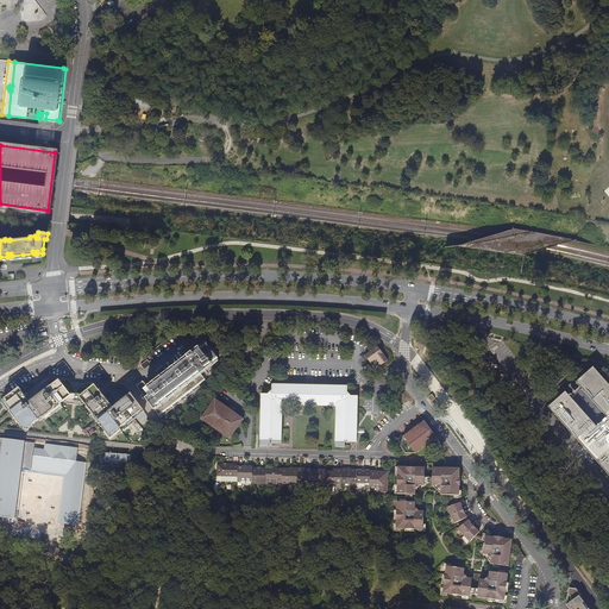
[(212,338),(206,343),(218,359),(225,355),(212,338)]
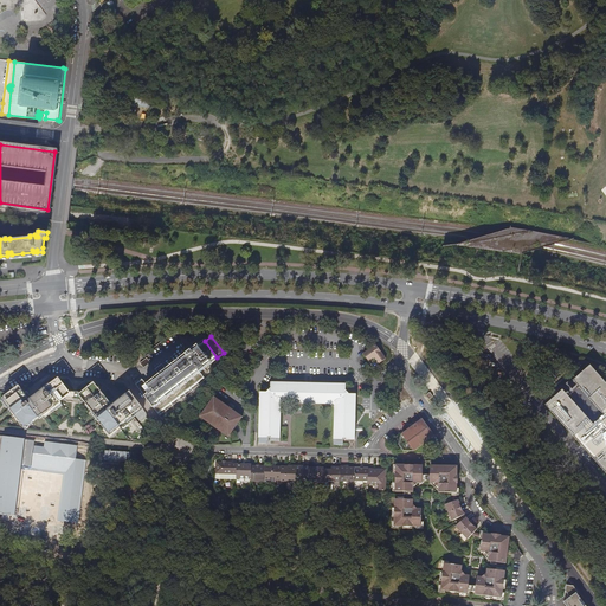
[(135,385),(160,416),(206,380),(200,373),(205,368),(204,367),(210,362),(211,363),(217,359),(217,358),(205,341),(166,369),(162,365),(155,369),(160,375),(147,385),(142,380),(135,385)]
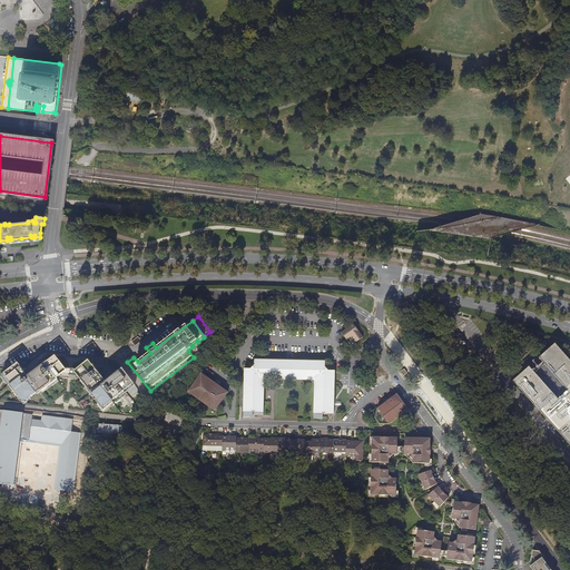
[(363,337),(353,324),(341,333),(343,334),(352,346),(353,345),(363,337)]
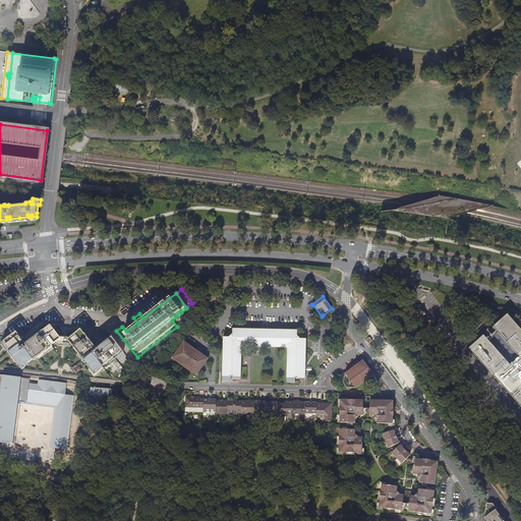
[(126,307),(120,312),(123,316),(129,311),(126,307)]
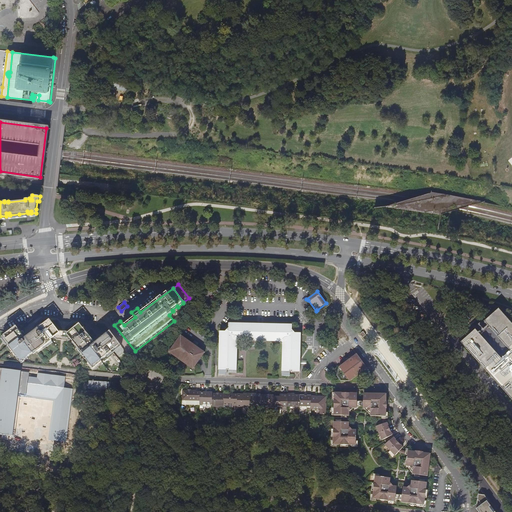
[(60,333),(59,331),(50,319),(25,338),(16,326),(8,332),(0,330),(0,359),(21,362),(33,353),(34,354),(52,341),(51,339),(56,335),(60,333)]
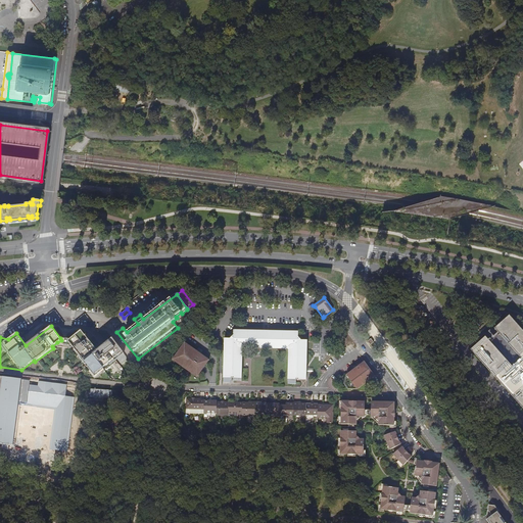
[(102,369),(123,351),(112,338),(97,350),(81,331),(70,339),(68,340),(72,344),(80,355),(79,355),(95,377),(103,370),(102,369)]
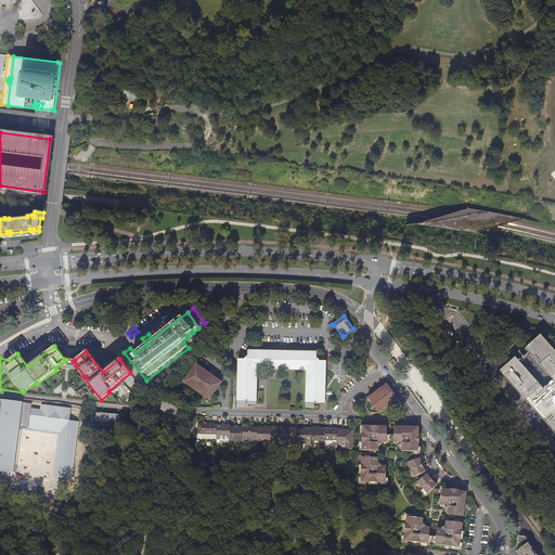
[(239,360),(237,401),(256,401),(257,371),(259,369),(306,370),(307,372),(306,403),(325,403),(325,396),(326,361),(320,361),(318,359),(317,358),(317,352),(248,351),(248,356),(244,360),(239,360)]
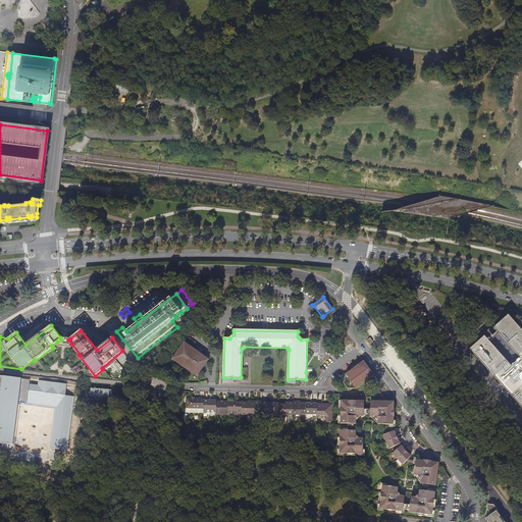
[(174,357),(198,374),(209,359),(185,342),(174,357)]
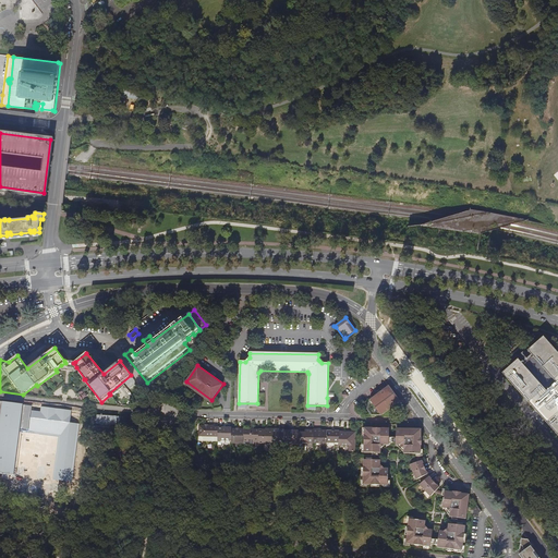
[(210,403),(211,400),(186,381),(184,384),(210,403)]
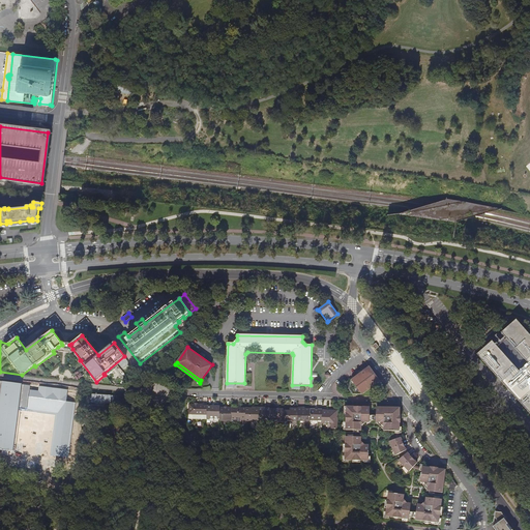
[(380,381),(370,366),(359,374),(351,380),(349,389),(352,394),(362,394),(380,381)]
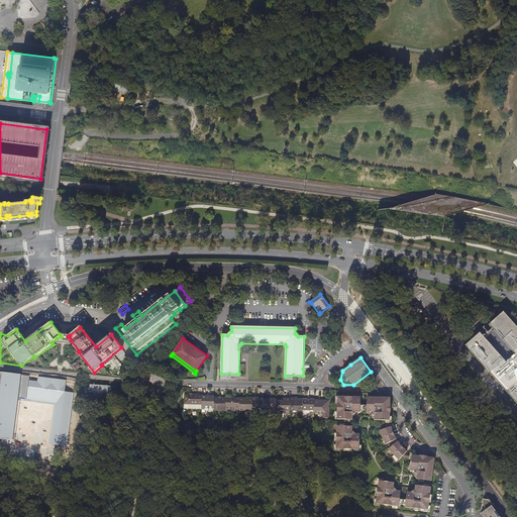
[(65,392),(67,380),(38,376),(37,381),(29,380),(29,375),(0,371),(0,437),(13,439),(17,400),(54,404),(48,443),(67,446),(74,393),(65,392)]
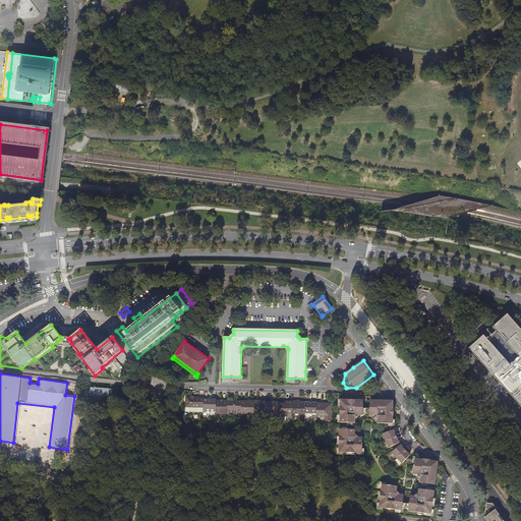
[(185,407),(204,408),(204,399),(199,399),(199,398),(185,397),(185,407)]
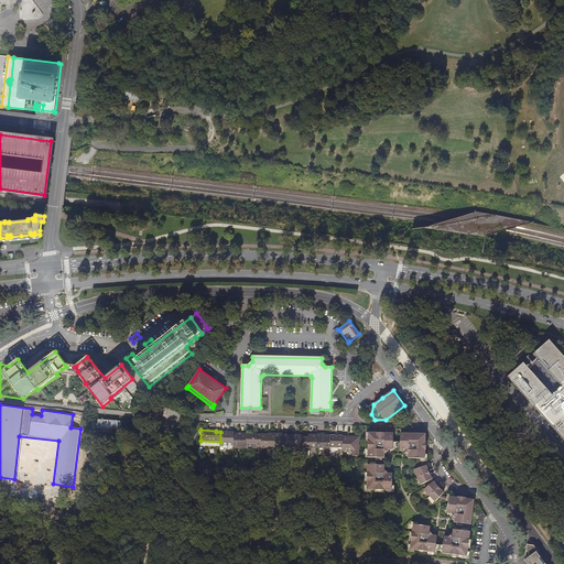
[(234,446),(235,433),(235,432),(220,431),(220,432),(220,442),(220,445),(234,446)]
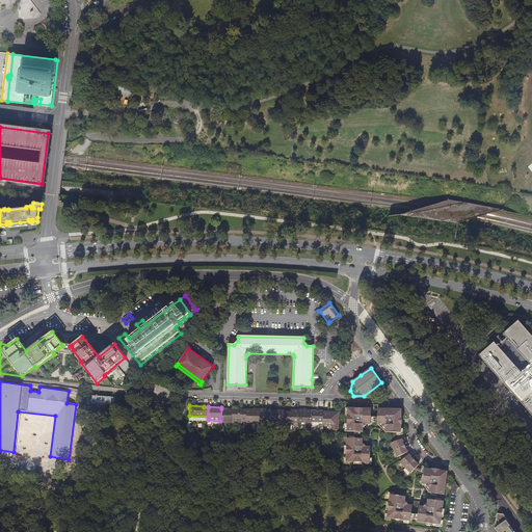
[(220,421),(220,423),(232,423),(233,409),(221,408),(220,421)]
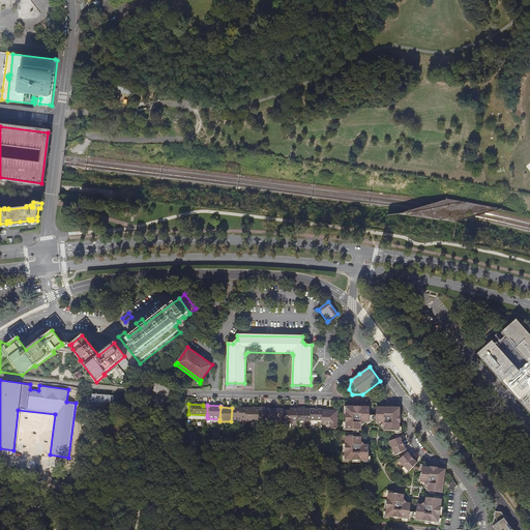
[(370,423),(370,421),(370,420),(367,419),(367,418),(370,416),(370,415),(370,407),(346,407),(346,430),(355,431),(356,429),(357,430),(359,431),(361,431),(361,427),(365,423),(370,423)]
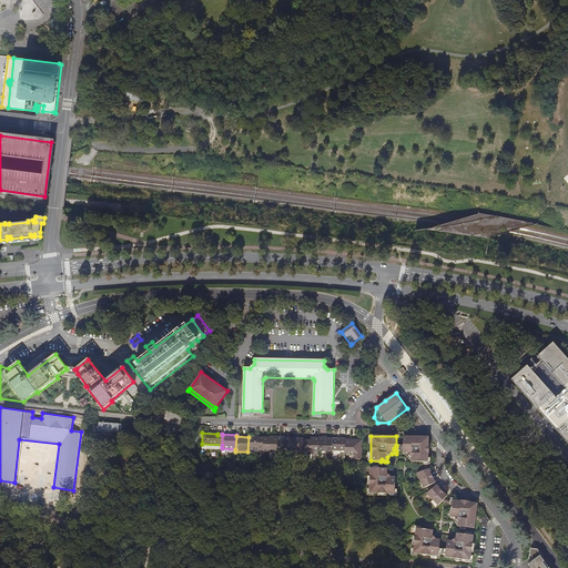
[(403,436),(403,446),(405,448),(404,449),(403,450),(403,452),(403,454),(407,454),(411,458),(411,462),(423,463),(427,463),(428,463),(429,437),(428,437),(404,436),(403,436)]
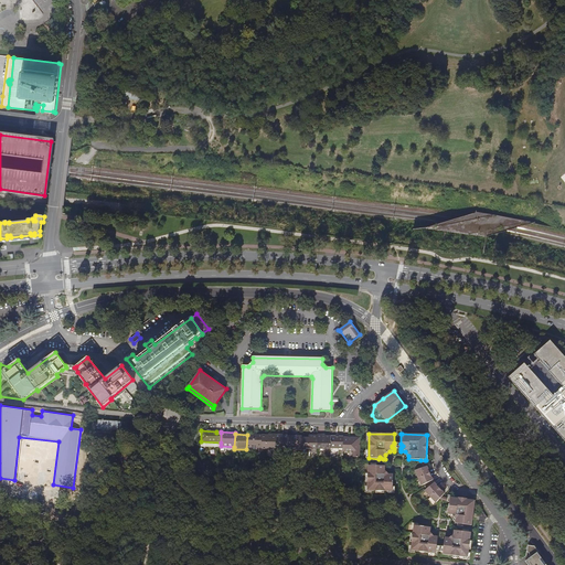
[(262,458),(262,450),(262,436),(262,435),(247,435),(246,449),(246,451),(251,451),(251,449),(257,449),(257,448),(259,448),(259,451),(257,451),(257,458),(262,458)]
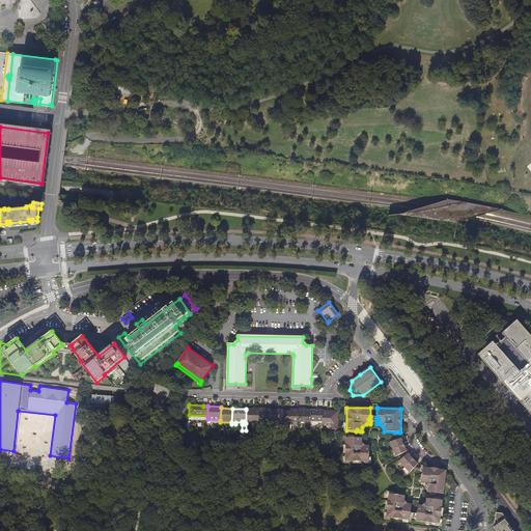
[(259,422),(259,421),(259,409),(254,409),(254,410),(246,410),(246,423),(251,423),(251,422),(259,422)]
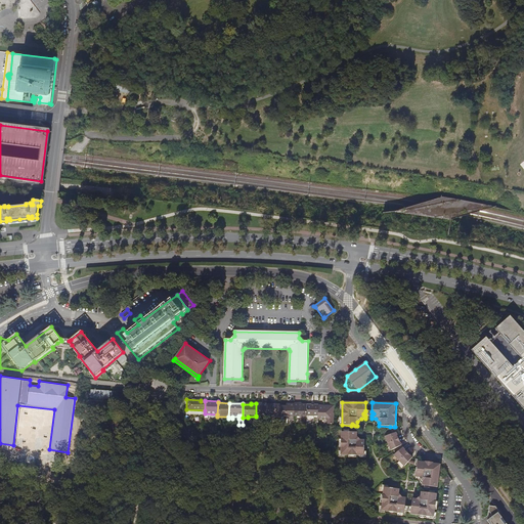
[(256,403),(256,416),(262,417),(267,417),(267,404),(263,403),(263,404),(261,404),(261,403),(256,403)]
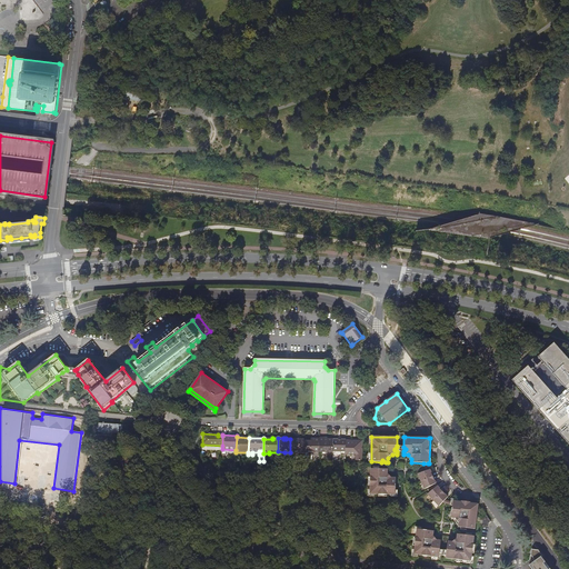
[(303,453),(305,441),(305,439),(299,439),(298,441),(296,441),(296,439),(290,439),(290,452),(290,453),(295,453),(295,452),(299,452),(299,453),(303,453)]
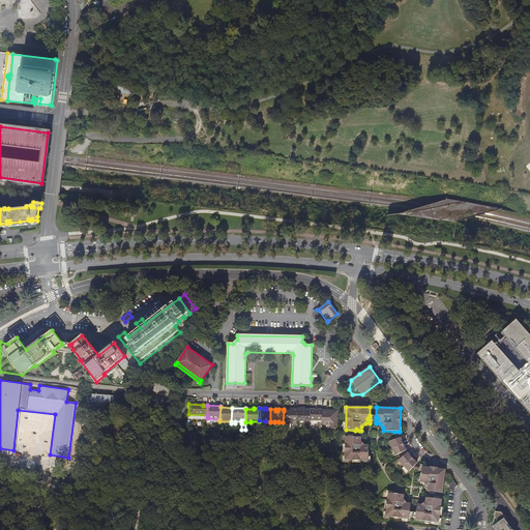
[(283,422),(283,424),(297,424),(297,420),(297,409),(292,409),(292,411),(290,411),(284,411),(283,422)]
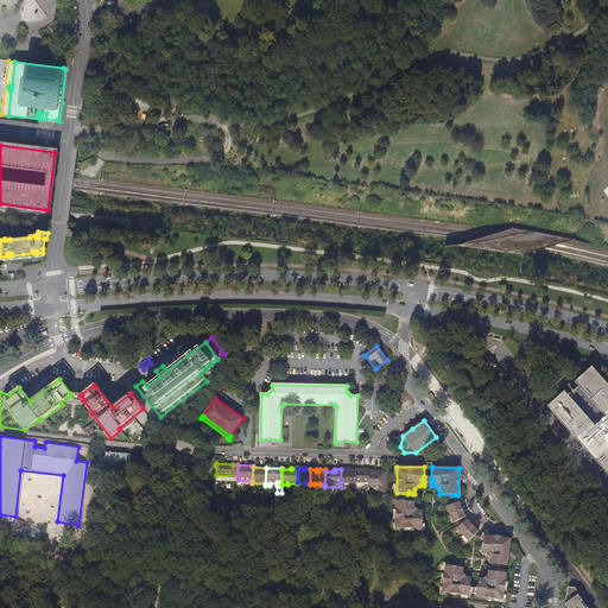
[(350,493),(355,493),(356,482),(356,470),(356,469),(350,469),(341,469),(341,482),(350,482),(350,493)]
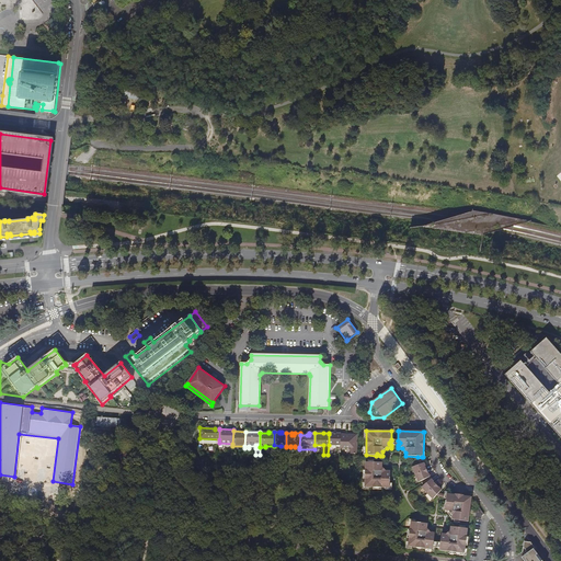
[(341,446),(341,434),(329,434),(329,445),(341,446)]
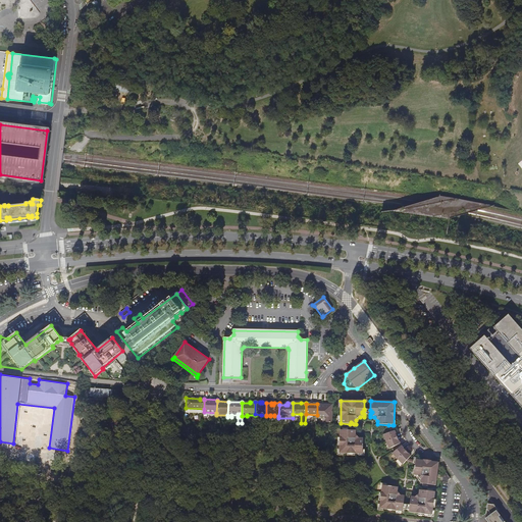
[(317,415),(317,417),(326,417),(326,423),(332,423),(332,405),(317,404),(317,415)]
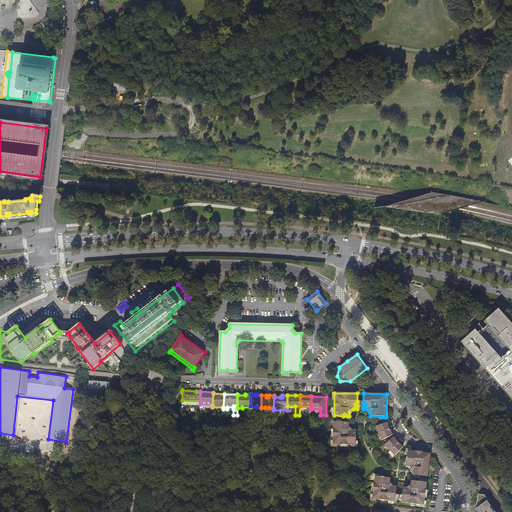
[(333,422),(333,445),(356,446),(356,430),(353,430),(349,426),(349,422),(340,422),(338,424),(336,422),(333,422)]
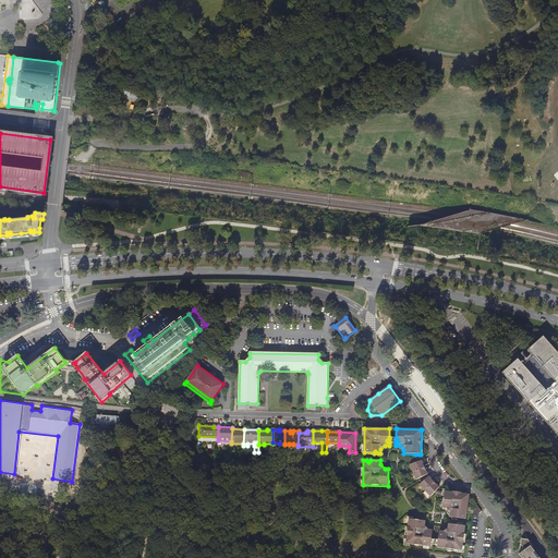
[(422,461),(417,462),(410,464),(416,480),(424,476),(427,475),(427,474),(425,468),(422,461)]
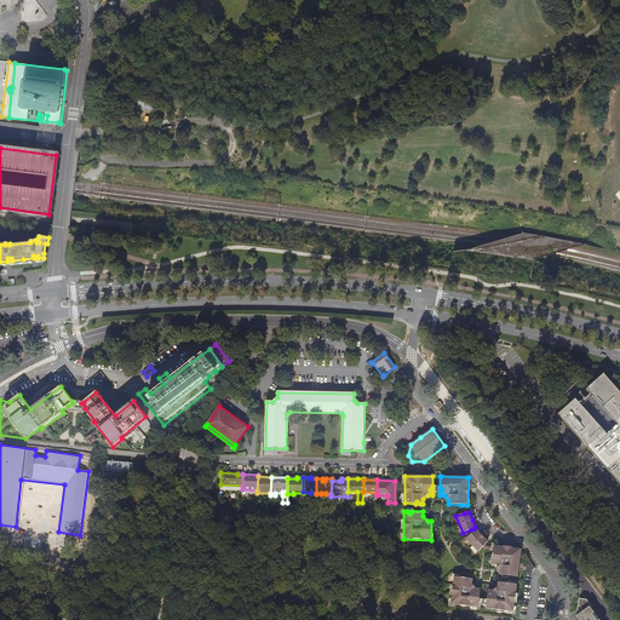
[(476,530),(474,533),(466,539),(472,545),(478,552),(482,549),(484,545),(488,541),(483,535),(477,529),(476,530)]
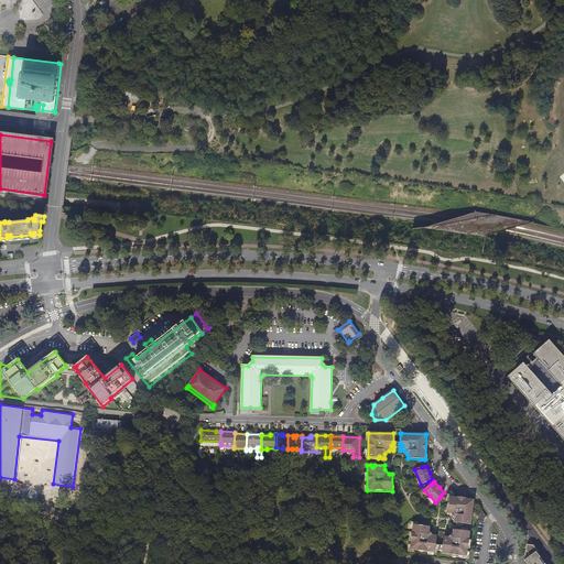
[(462,524),(472,525),(475,500),(474,499),(449,497),(449,498),(448,501),(447,513),(451,514),(455,519),(454,523),(457,523),(459,522),(461,522),(462,524)]
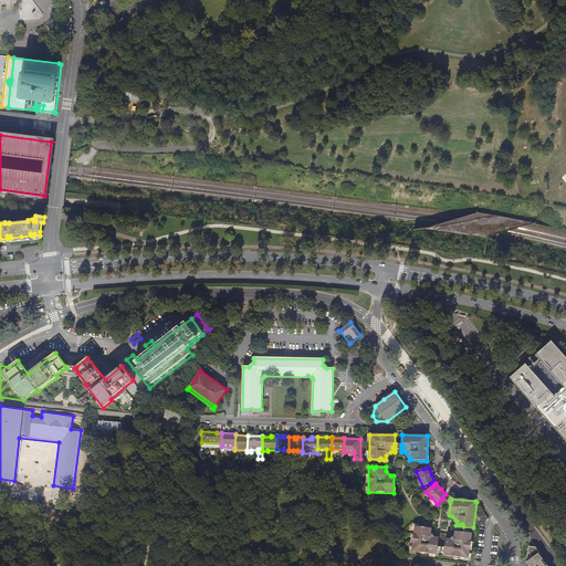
[(479,523),(485,524),(486,521),(488,520),(483,513),(480,516),(479,523)]
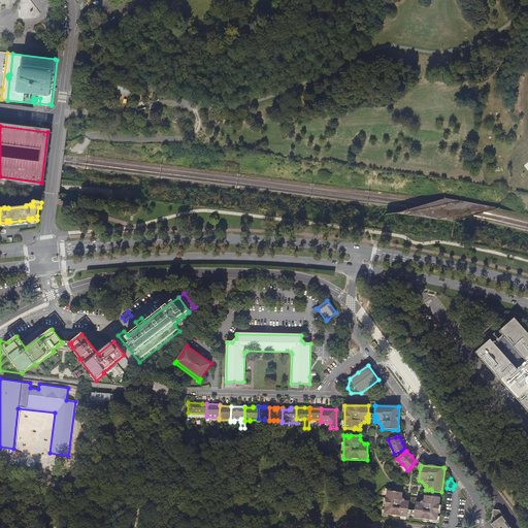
[(407,518),(407,515),(406,514),(406,513),(408,512),(408,510),(409,502),(405,501),(402,497),(402,493),(387,491),(384,515),(407,518)]
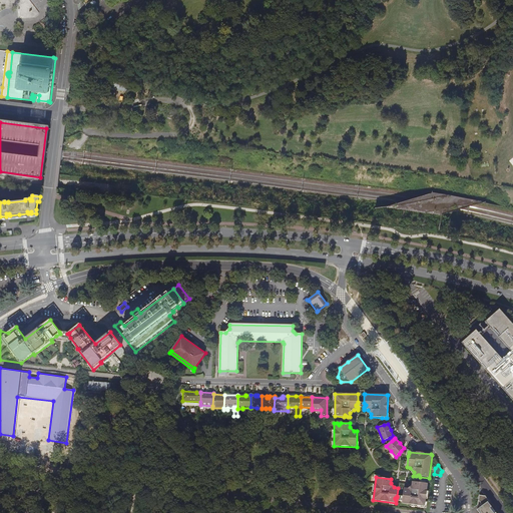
[(404,488),(403,497),(404,499),(404,500),(403,501),(402,501),(402,504),(425,507),(428,484),(425,484),(424,485),(423,485),(422,483),(412,482),(412,486),(408,489),(404,488)]
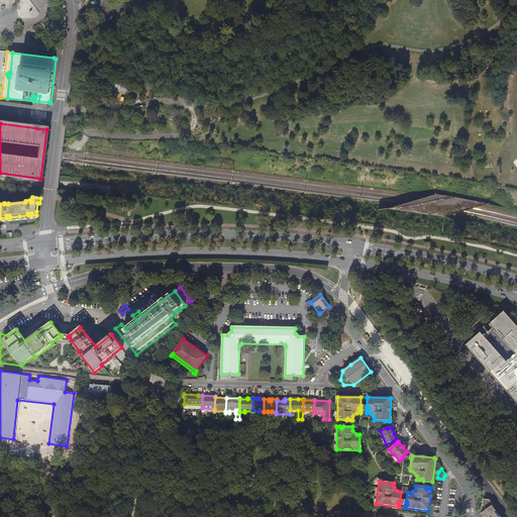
[(494,507),(489,500),(483,499),(482,509),(484,512),(481,514),(483,516),(499,516),(495,511),(494,507)]
